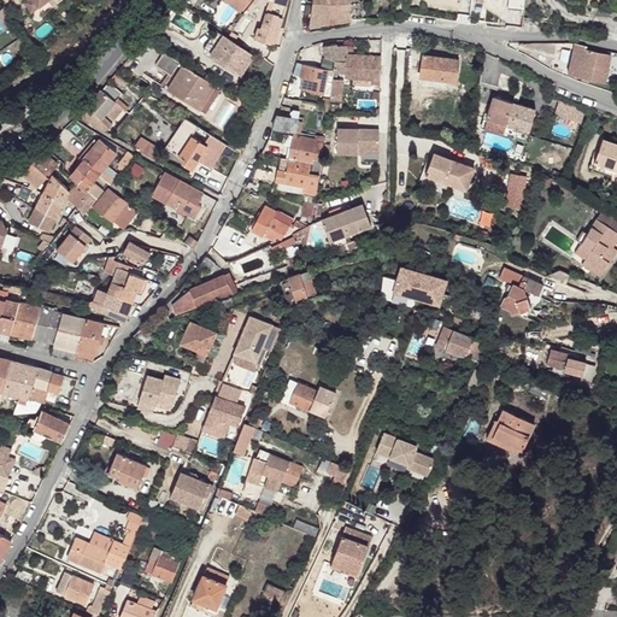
[(28,0),(24,4),(31,12),(39,7),(33,0),(28,0)]
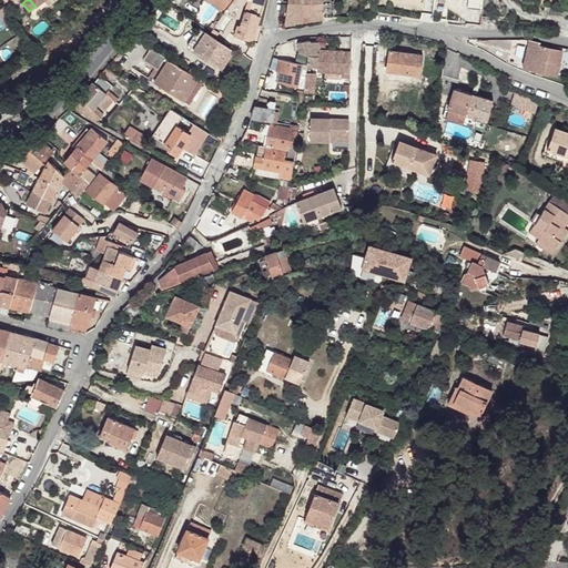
[(211,0),(224,9),(230,0),(211,0)]
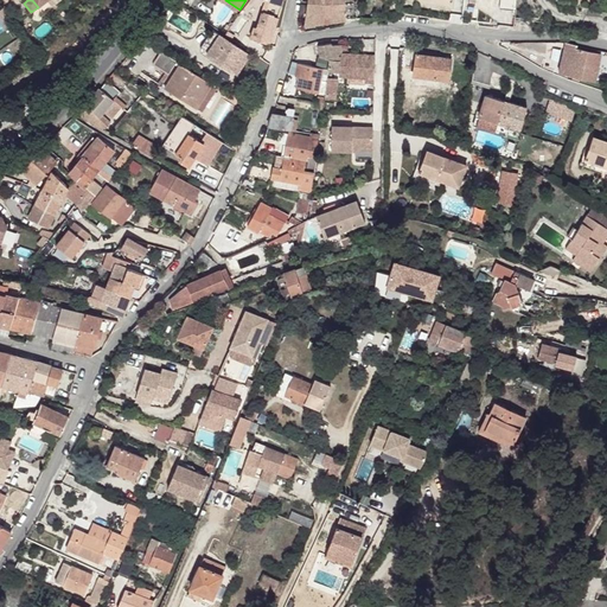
[(254,27),(250,39),(269,45),(283,0),(262,0),(263,1),(266,1),(257,29),(254,27)]
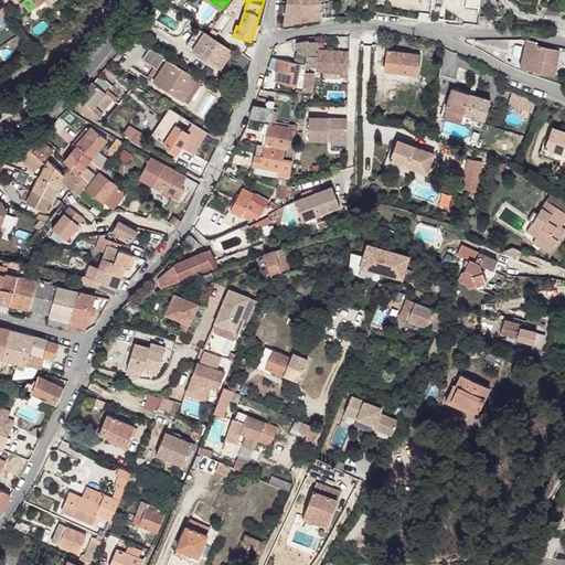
[(286,0),(287,1),(283,24),(321,19),(321,18),(332,18),(332,3),(320,3),(320,0),(286,0)]
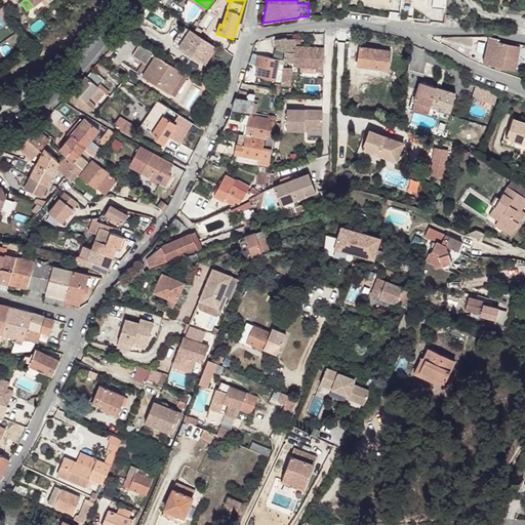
[(432,0),(432,7),(446,9),(446,0),(432,0)]
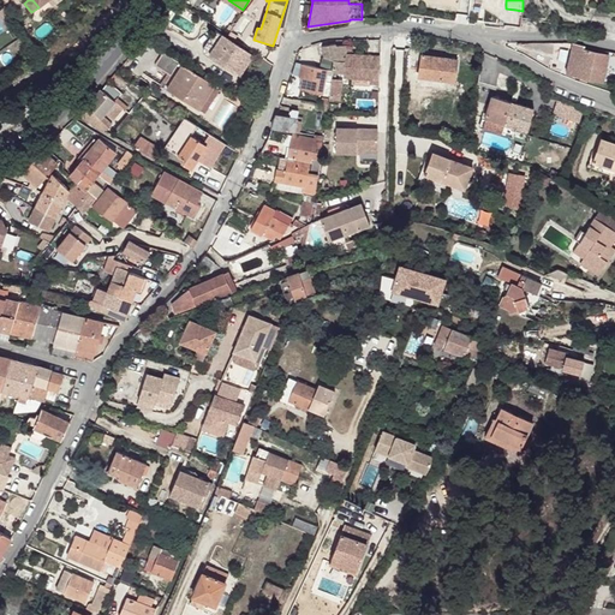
[(0,11),(0,13),(7,23),(13,18),(5,7),(0,11)]
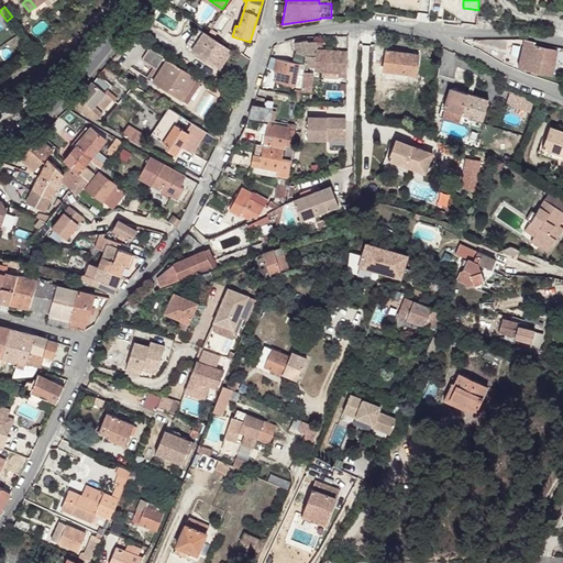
[(187,48),(190,52),(191,50),(203,32),(197,28),(187,42),(186,46),(187,48)]
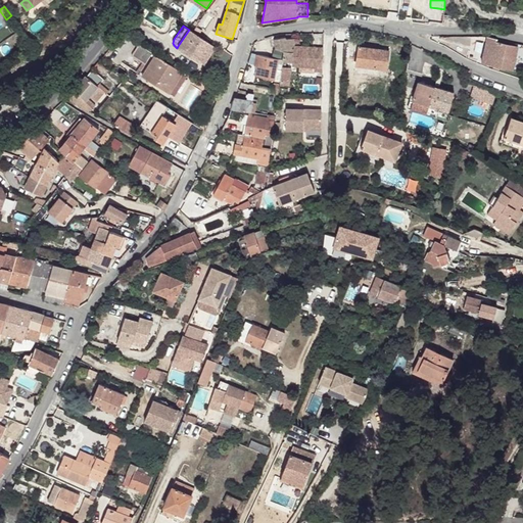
[(178,46),(204,64),(216,47),(189,30),(178,46)]
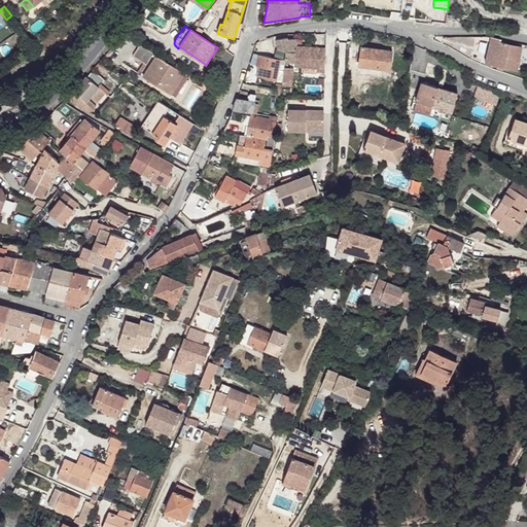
[(517,71),(522,47),(499,42),(500,39),(491,37),(485,64),(517,71)]
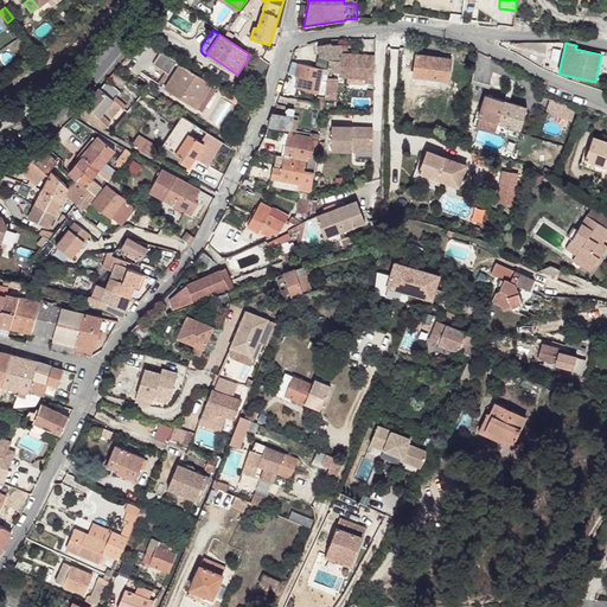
[(328,70),(328,71),(339,72),(339,76),(347,77),(365,78),(364,82),(375,82),(375,56),(342,53),(342,45),(332,45),(331,44),(318,46),(319,57),(330,59),(328,70)]
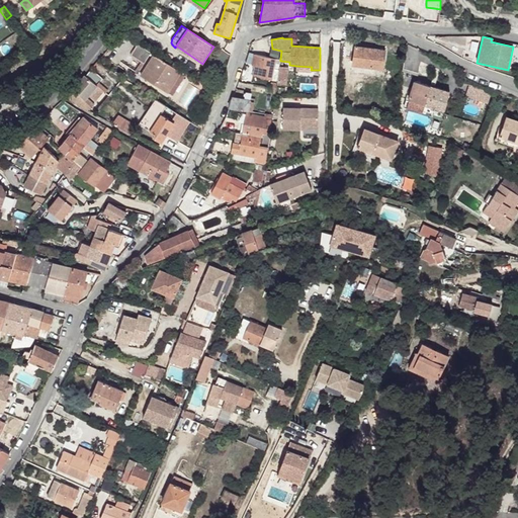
[(142,62),(144,64),(151,53),(138,45),(131,55),(142,62)]
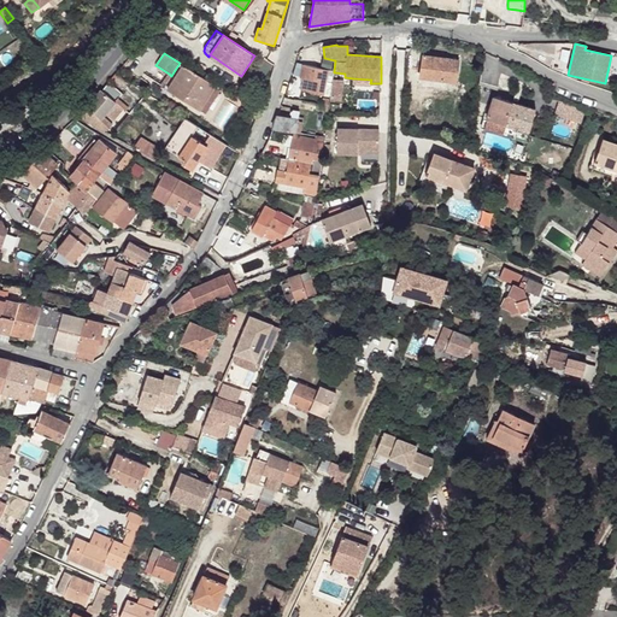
[(421,71),(421,76),(456,81),(459,60),(423,56),(421,71)]
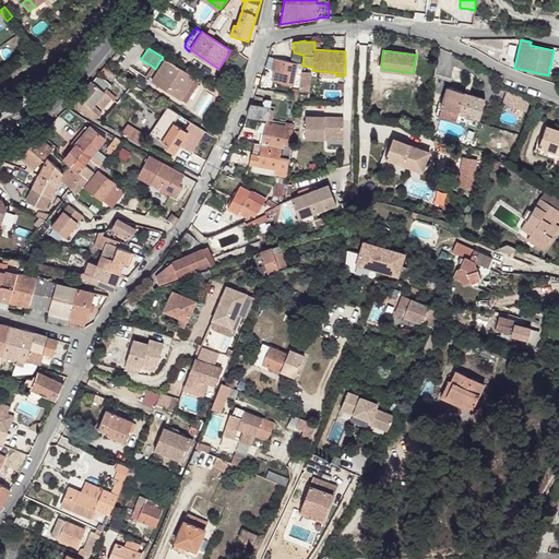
[(238,52),(235,58),(244,64),(247,58),(238,52)]
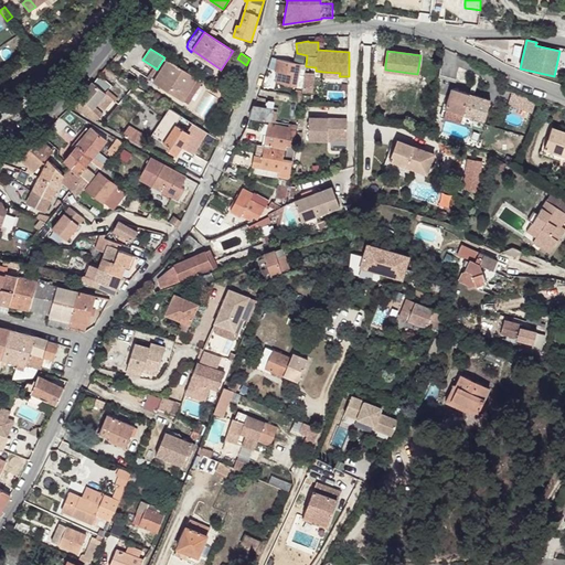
[(276,71),(278,59),(272,57),(267,68),(276,71)]
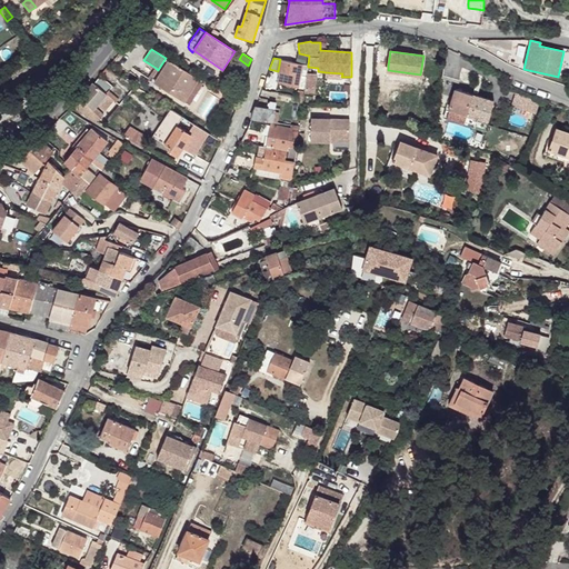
[(279,71),(277,82),(298,87),(306,88),(307,72),(308,67),(308,66),(280,59),(278,71),(279,71)]
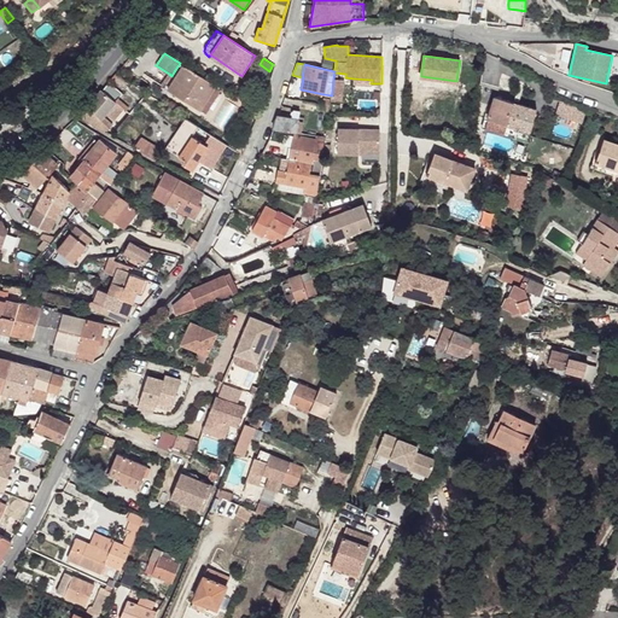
[(184,65),(168,89),(200,110),(215,86),(184,65)]
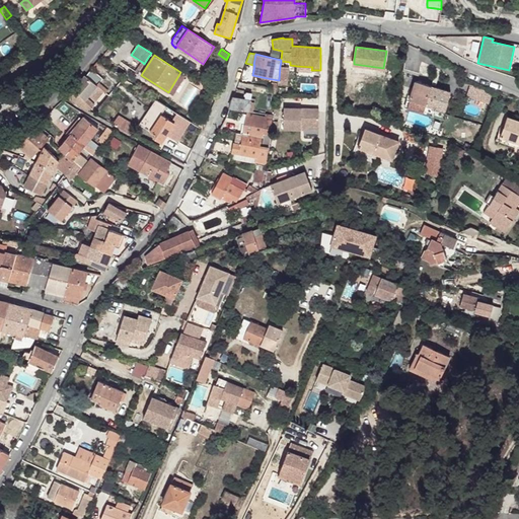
[(405,55),(403,69),(420,73),(430,74),(431,66),(405,55)]
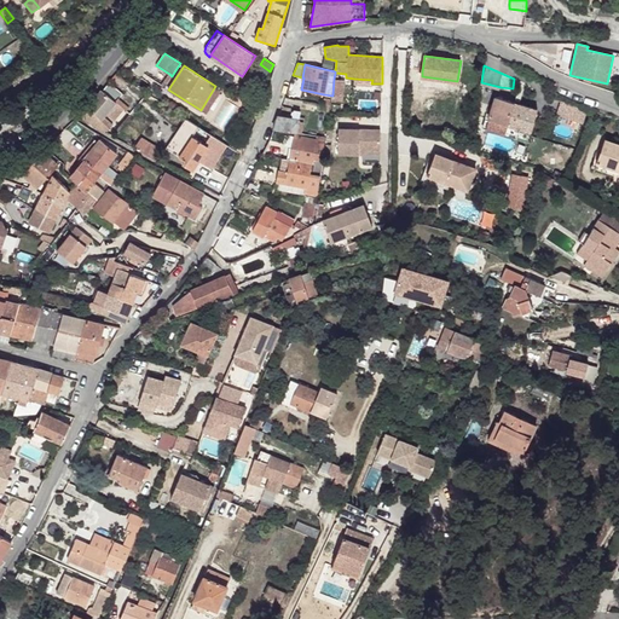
[(161,86),(165,87),(172,76),(169,74),(165,80),(161,86)]
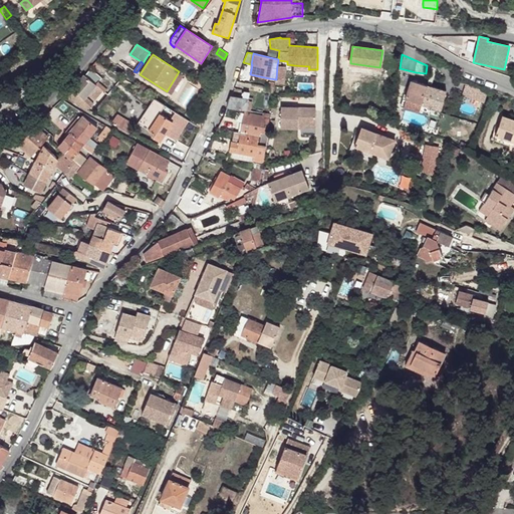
[(276,79),(275,83),(284,84),(287,67),(277,65),(276,79)]
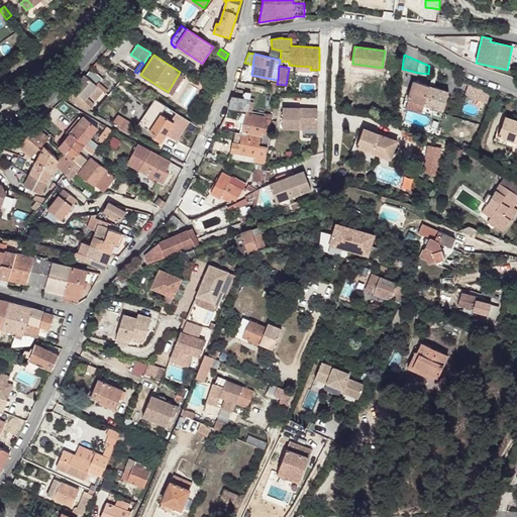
[(85,76),(97,85),(99,82),(103,78),(91,69),(85,76)]
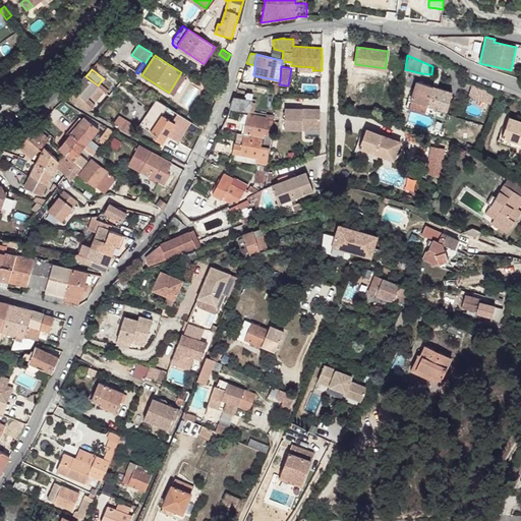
[(169,93),(173,96),(186,75),(181,72),(169,93)]
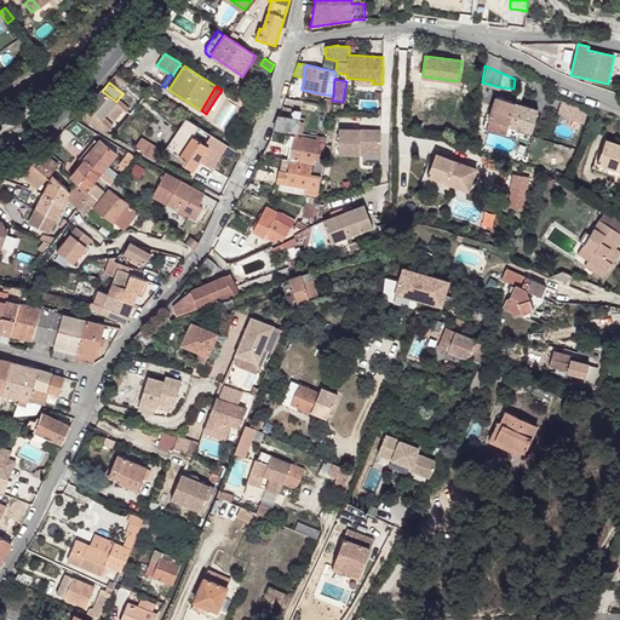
[(95,127),(105,133),(113,125),(103,118),(107,114),(116,102),(102,91),(81,115),(95,127)]
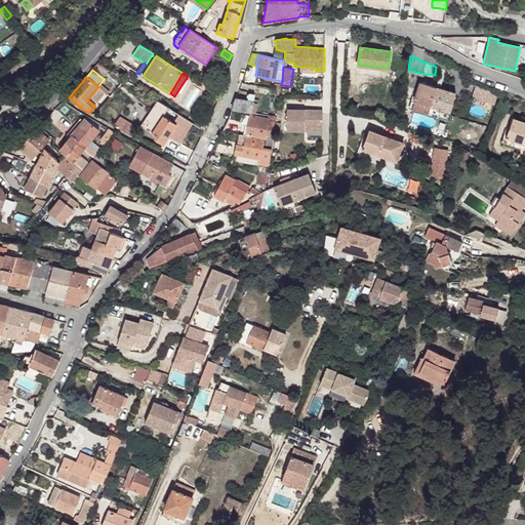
[(420,82),(414,102),(450,113),(456,93),(420,82)]
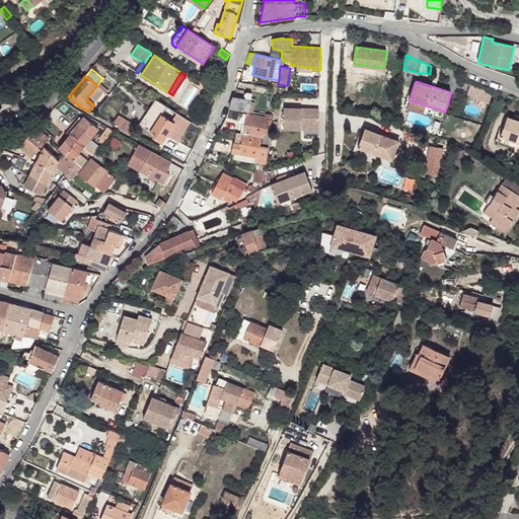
[(103,91),(105,93),(108,90),(99,82),(97,85),(103,91)]
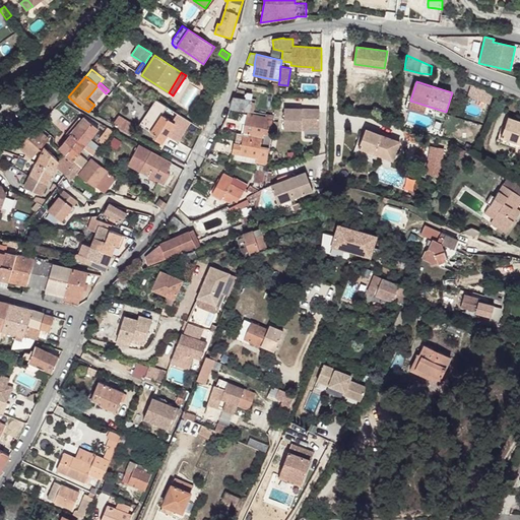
[(89,95),(95,102),(104,91),(98,85),(89,95)]
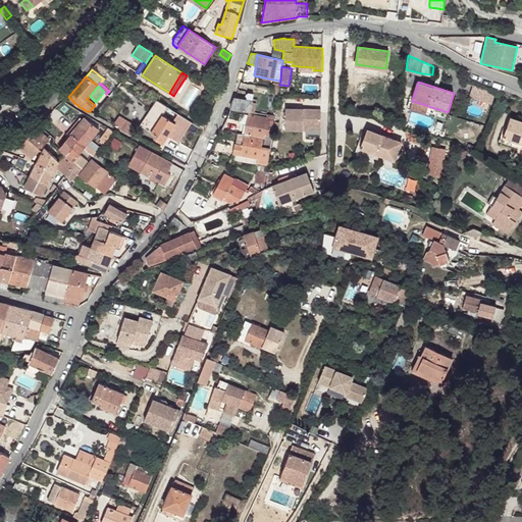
[(235,98),(230,109),(254,112),(255,103),(256,103),(257,100),(253,99),(254,94),(248,93),(246,100),(235,98)]
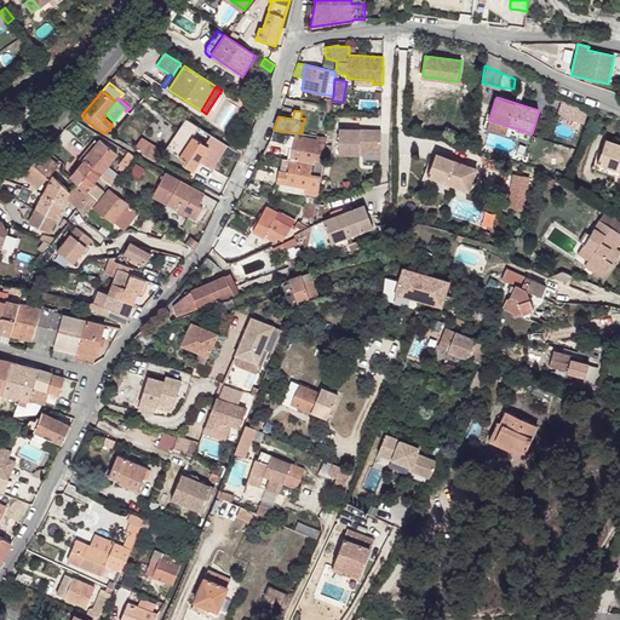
[(183,165),(193,171),(200,161),(202,158),(206,160),(211,154),(206,151),(208,148),(193,137),(199,127),(185,119),(166,149),(185,161),(183,165)]
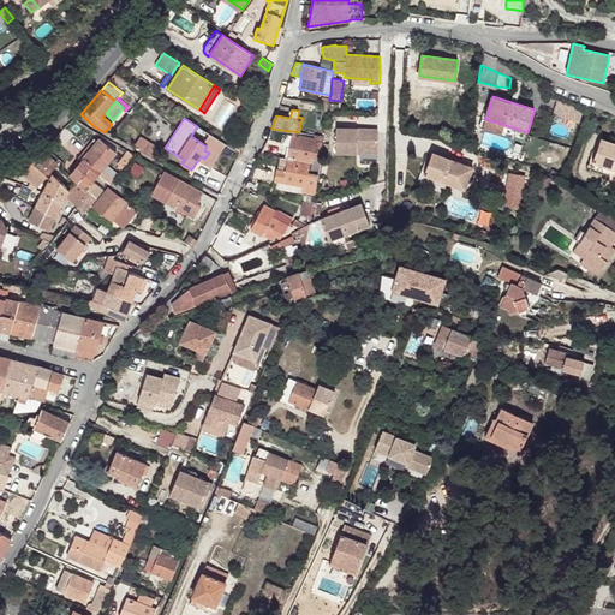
[(485,119),(483,126),(502,132),(505,125),(485,119)]
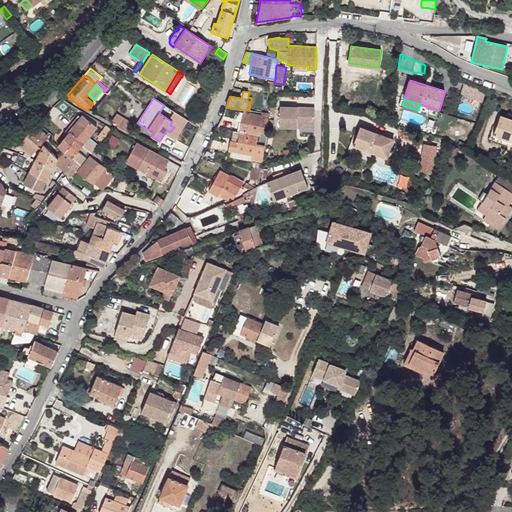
[(164,105),(159,113),(172,122),(170,125),(174,127),(170,132),(167,130),(165,133),(175,140),(188,120),(164,105)]
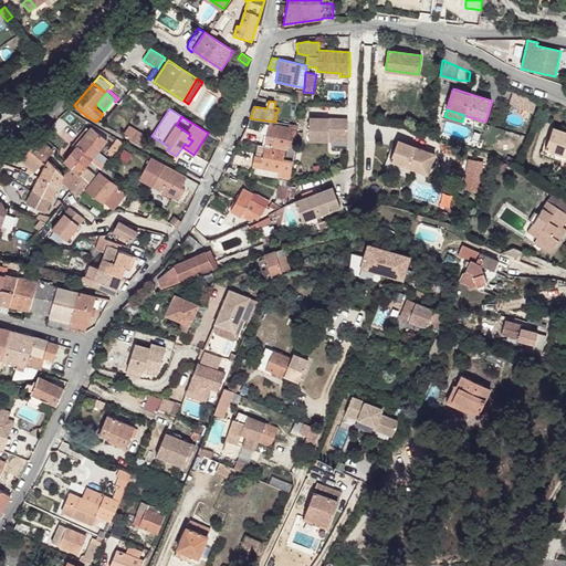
[(310,117),(308,142),(328,142),(328,137),(347,138),(348,119),(310,117)]
